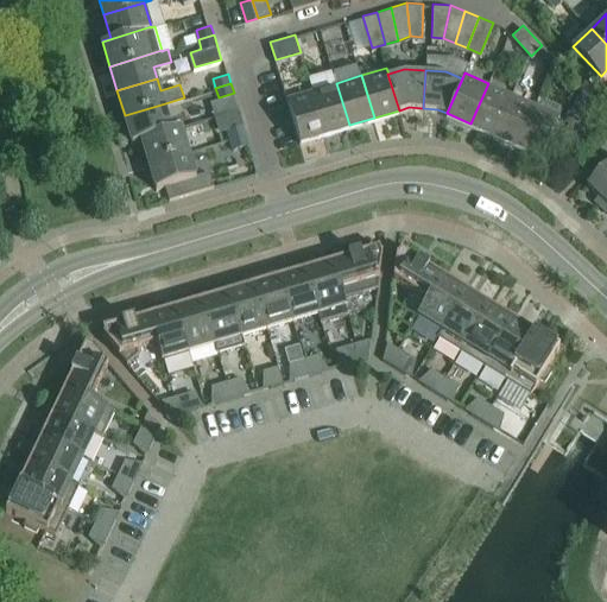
[(324,132),(349,125),(336,83),(313,90),(324,132)]
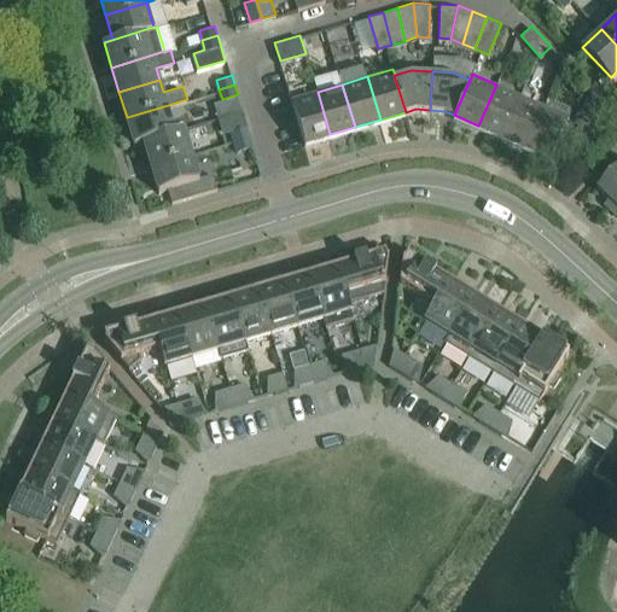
[(502,135),(521,94),(496,85),(478,126),(502,135)]
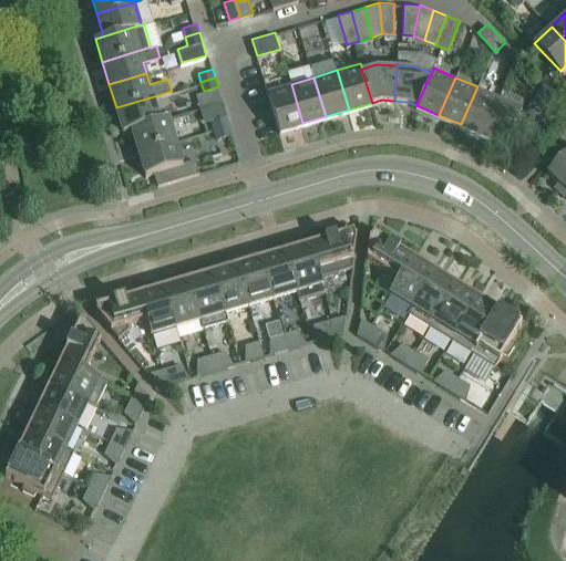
[(534,117),(555,95),(543,82),(525,110),(534,117)]
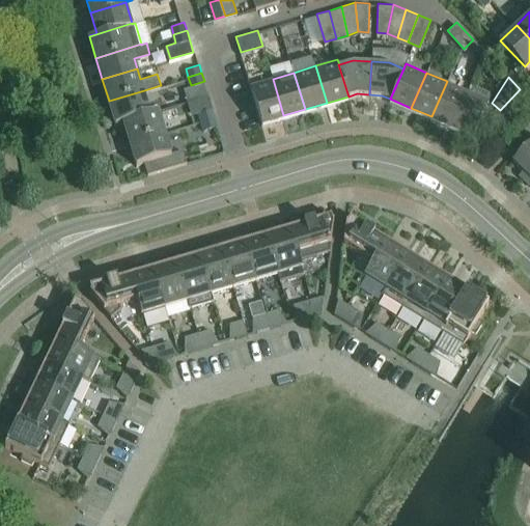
[(261,122),(283,115),(273,79),(250,85),(261,122)]
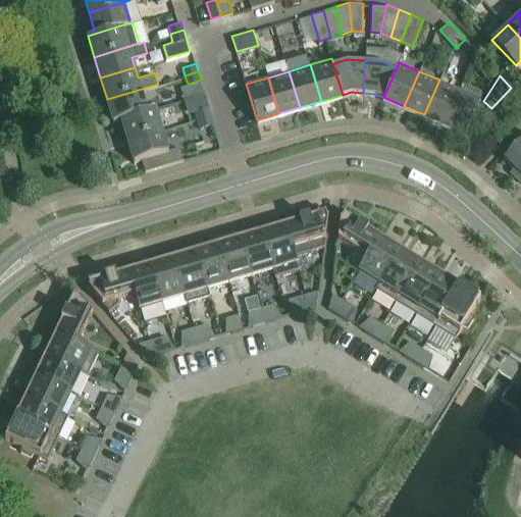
[(445,123),(460,88),(439,80),(424,114),(445,123)]
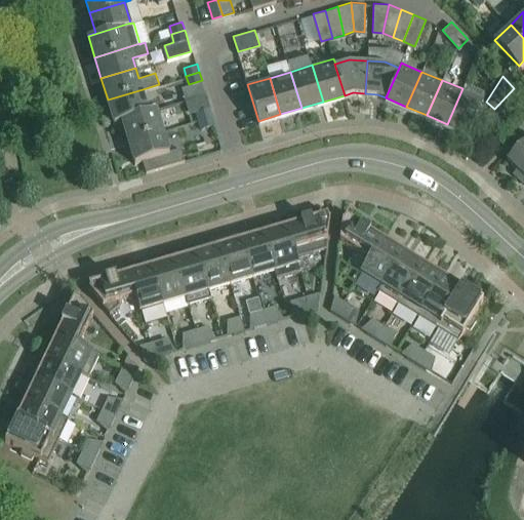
[(469,132),(483,97),(462,88),(447,124),(469,132)]
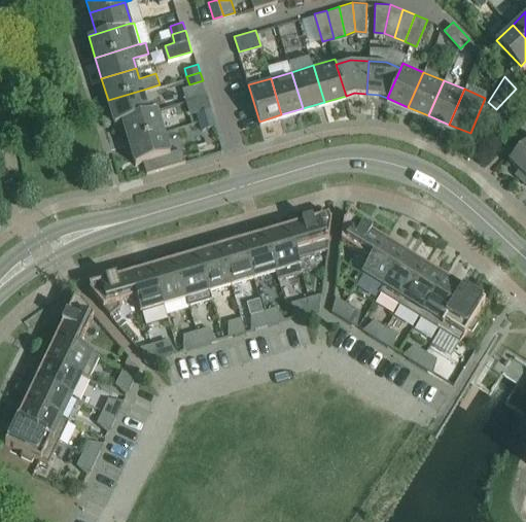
[(114,122),(149,110),(143,90),(108,100),(114,122)]
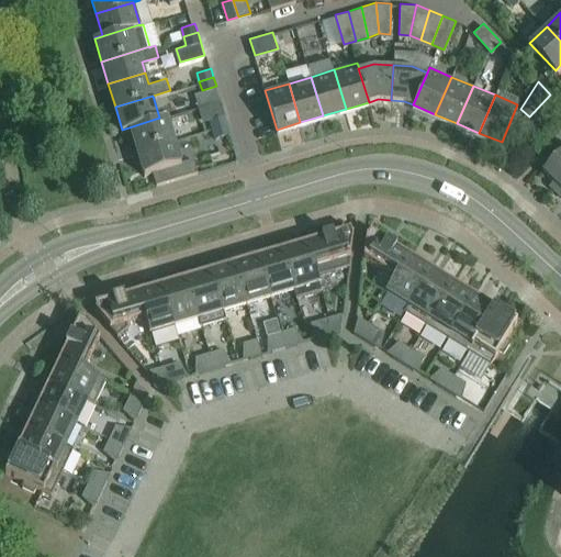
[(213,126),(227,122),(224,113),(211,118),(213,126)]
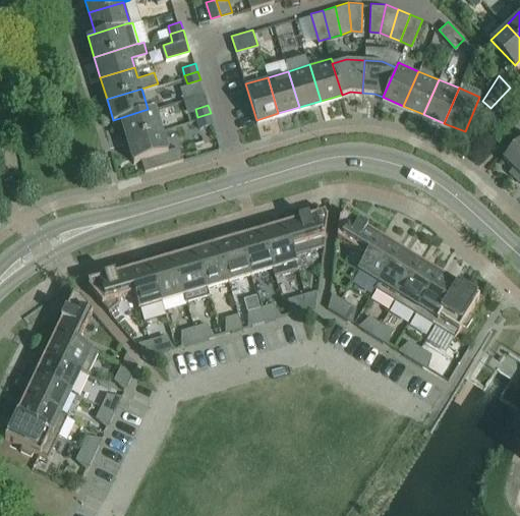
[(156,107),(148,109),(113,120),(121,118),(127,138),(162,128),(156,107)]
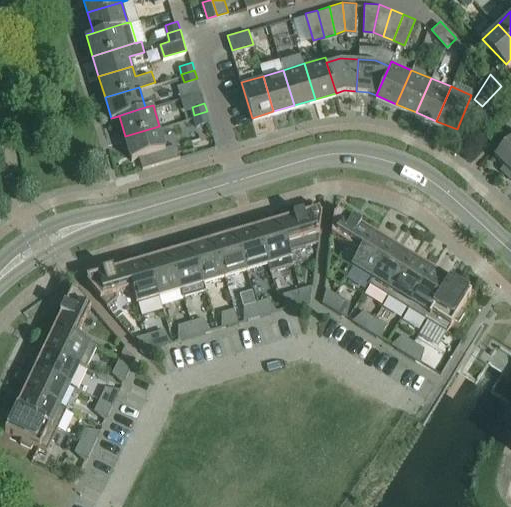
[(196,123),(209,119),(207,111),(194,115),(196,123)]
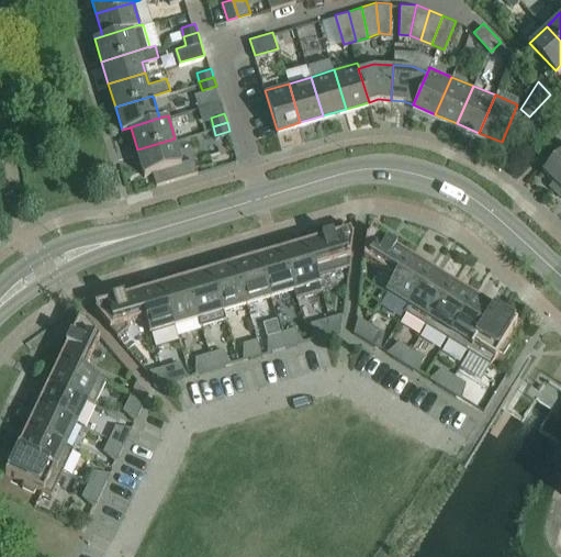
[(181,160),(175,138),(137,149),(144,173),(153,170),(156,182),(198,170),(193,156),(181,160)]
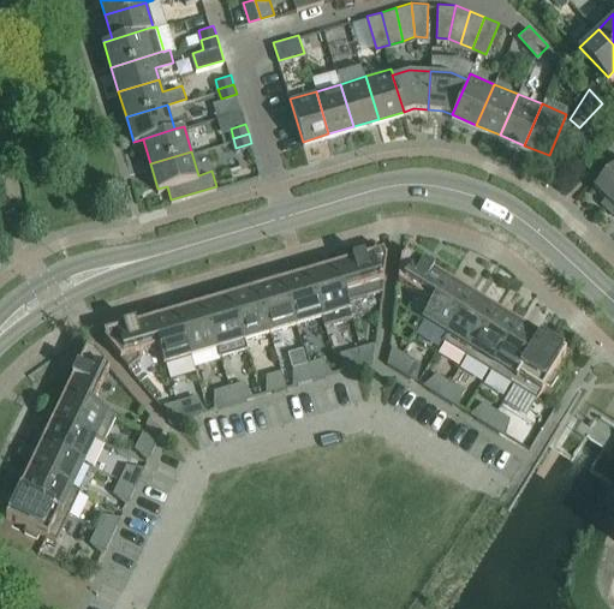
[(609,207),(613,202),(613,162),(595,184),(606,195),(602,199),(609,207)]
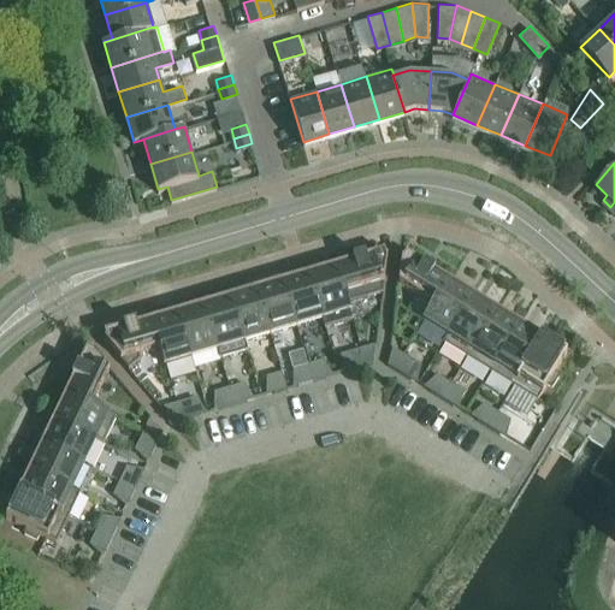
[(353,315),(348,298),(383,289),(388,253),(382,253),(380,249),(336,262),(353,315)]
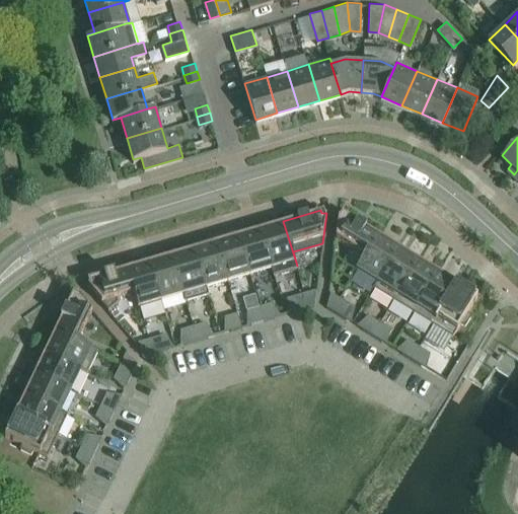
[(378,233),(346,213),(344,216),(339,215),(336,235),(365,253),(357,266),(358,267),(378,233)]
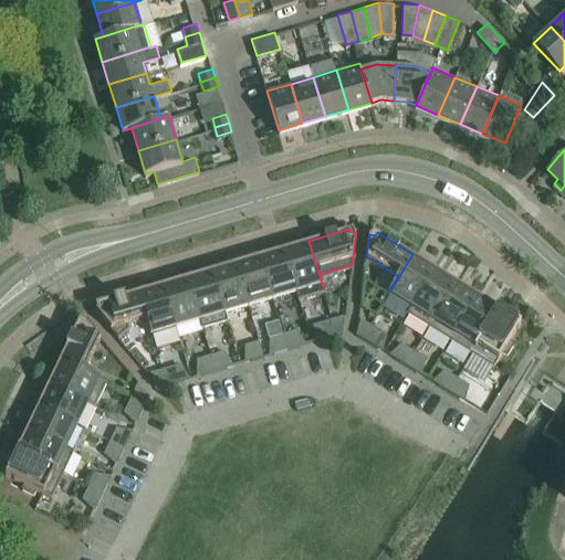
[(300,297),(324,289),(309,241),(284,247),(300,297)]
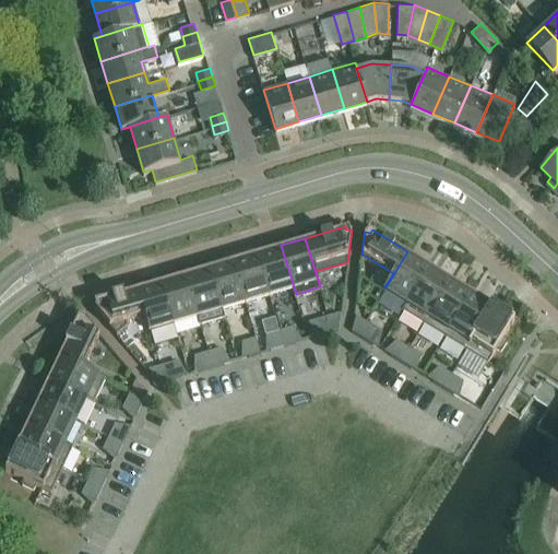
[(296,294),(281,245),(258,251),(270,293),(293,285),(295,294),(296,294)]
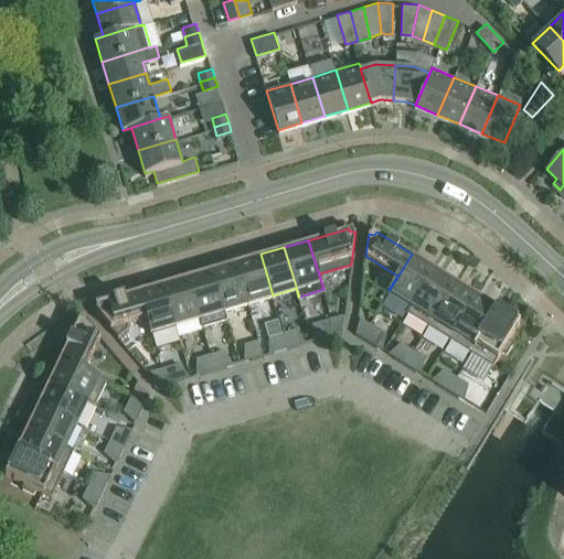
[(248,302),(273,296),(261,254),(236,261),(248,302)]
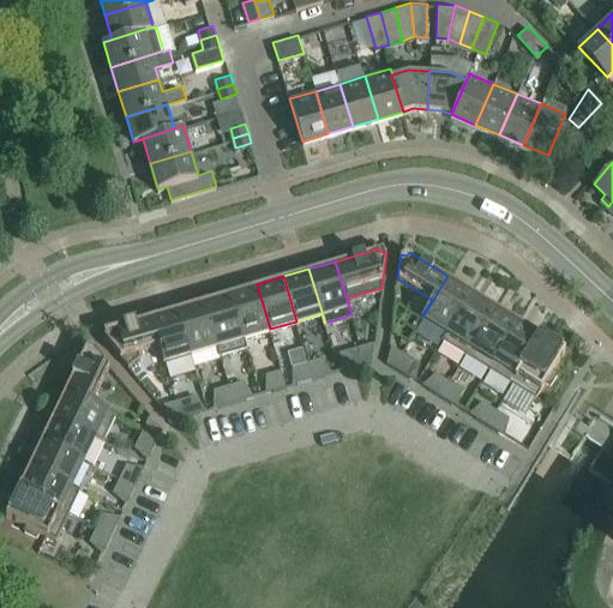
[(442,338),(472,290),(448,276),(424,315),(446,329),(442,337),(442,338)]
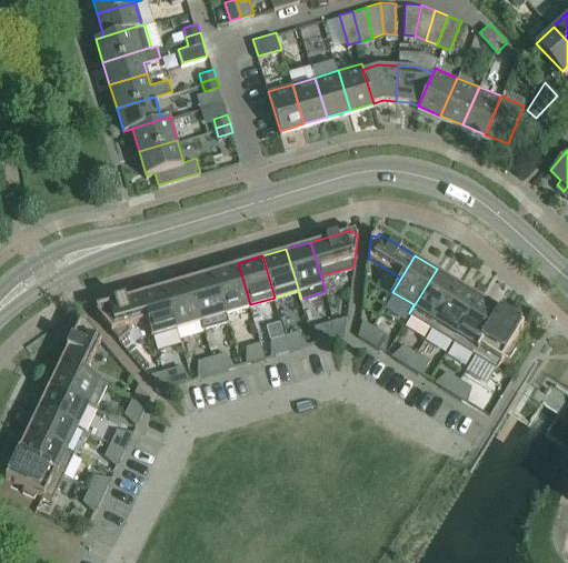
[(228,320),(229,320),(227,311),(250,304),(238,263),(213,270),(228,320)]
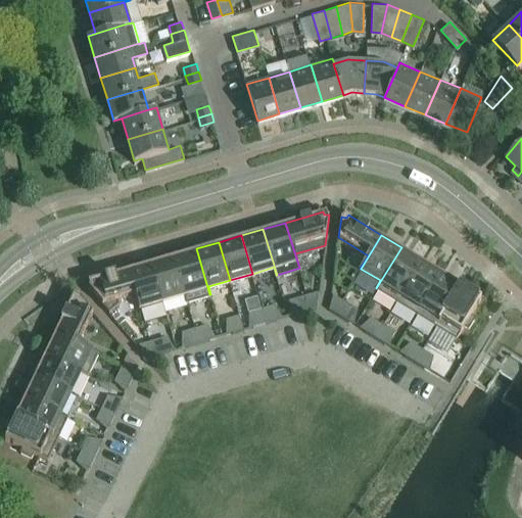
[(396,299),(421,260),(401,247),(376,288),(396,299)]
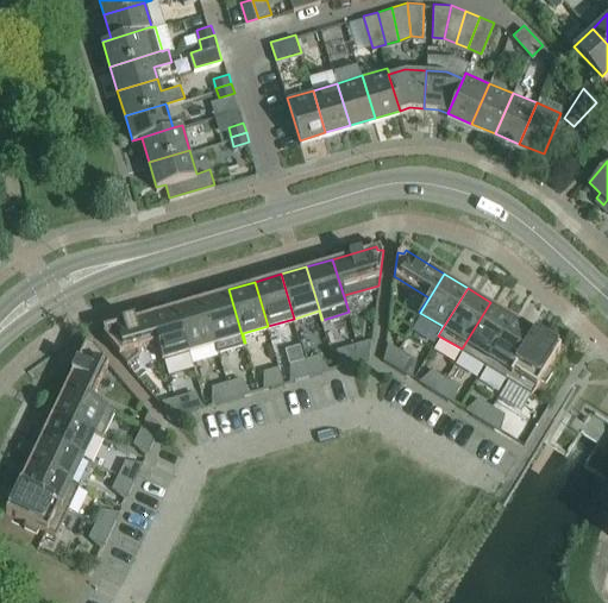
[(218,351),(244,343),(229,289),(202,297),(218,351)]
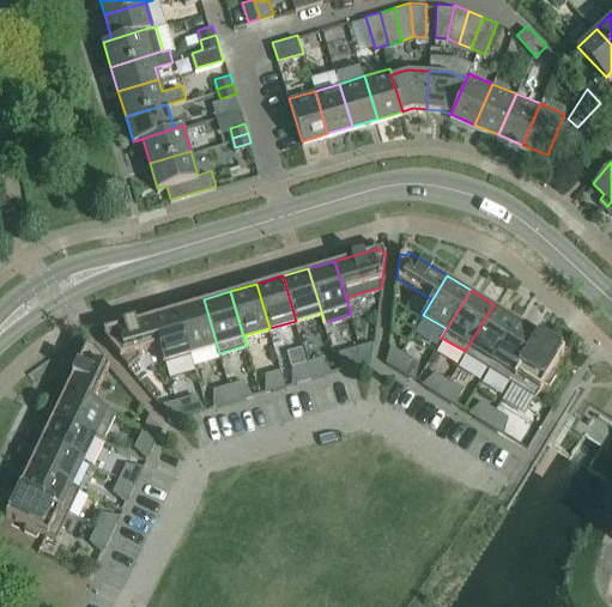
[(219,353),(204,299),(177,307),(191,351),(216,344),(218,353),(219,353)]
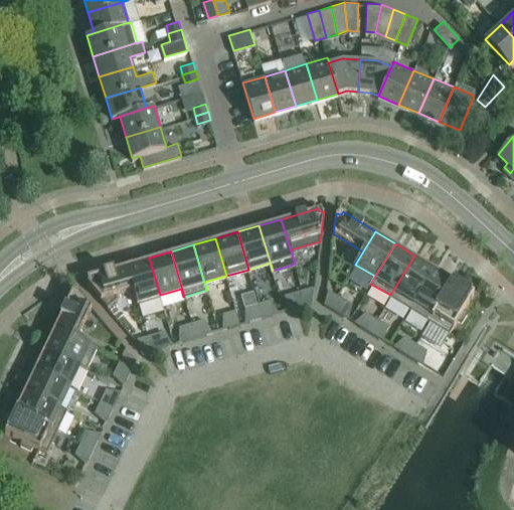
[(409,307),(435,268),(414,256),(390,295),(409,307)]
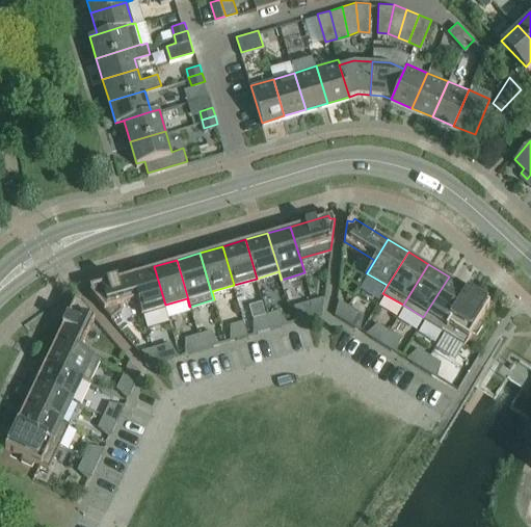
[(141,312),(165,305),(154,266),(131,273),(138,297),(137,297),(141,312)]
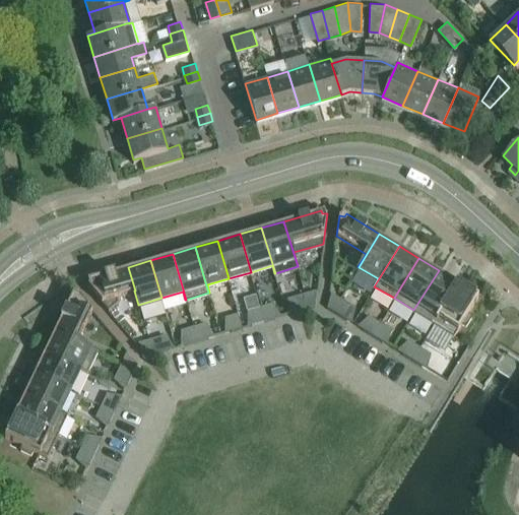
[(109,309),(110,308),(118,301),(117,296),(134,291),(135,291),(128,267),(91,278),(91,281),(88,284),(109,309)]
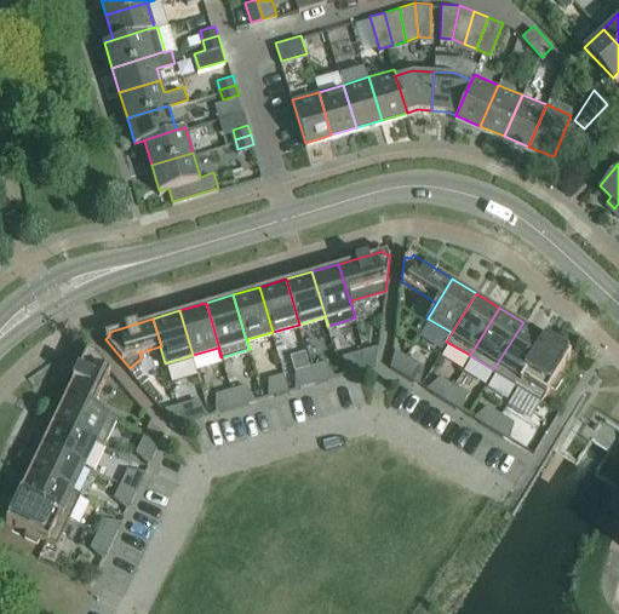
[(517,384),(546,337),(523,322),(493,369),(517,384)]
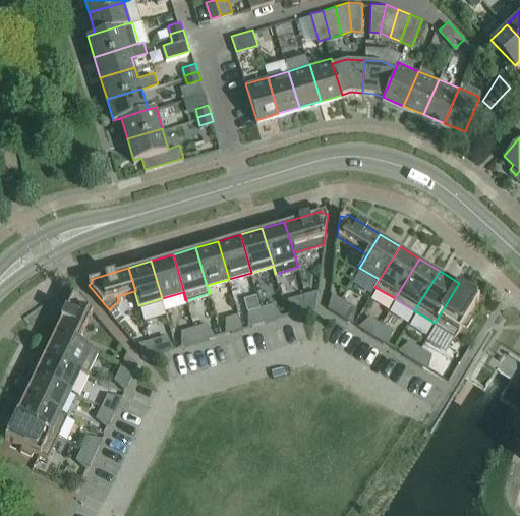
[(463,288),(458,285),(460,283),(459,283),(435,323),(455,336),(463,322),(467,325),(473,314),(469,311),(479,295),(464,286),(463,288)]
